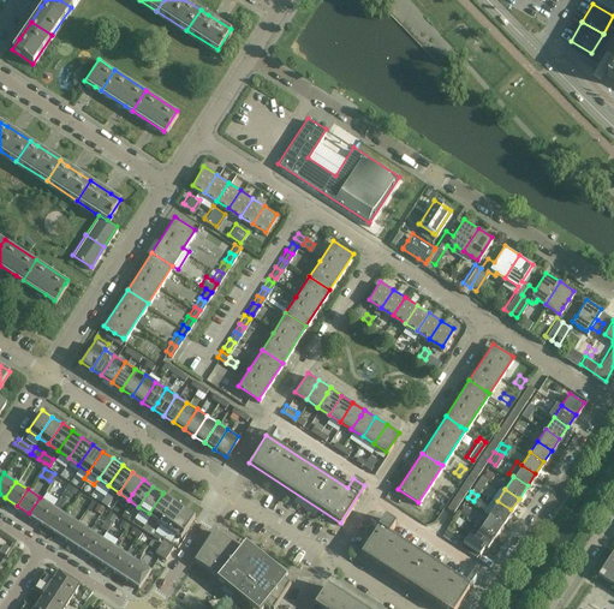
[(103,493),(100,499),(106,502),(107,503),(111,497),(103,493)]
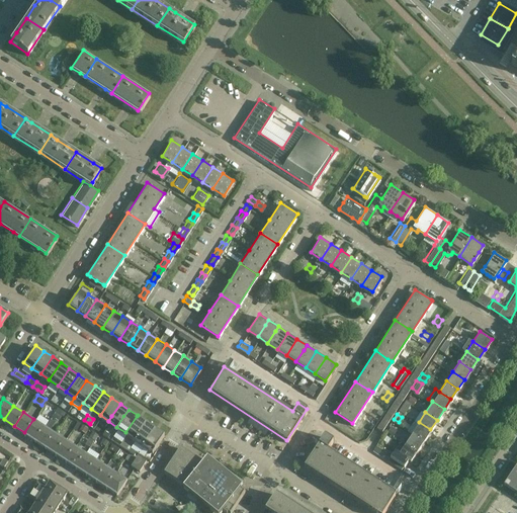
[(138,415),(137,416),(125,432),(134,438),(146,421),(138,415)]
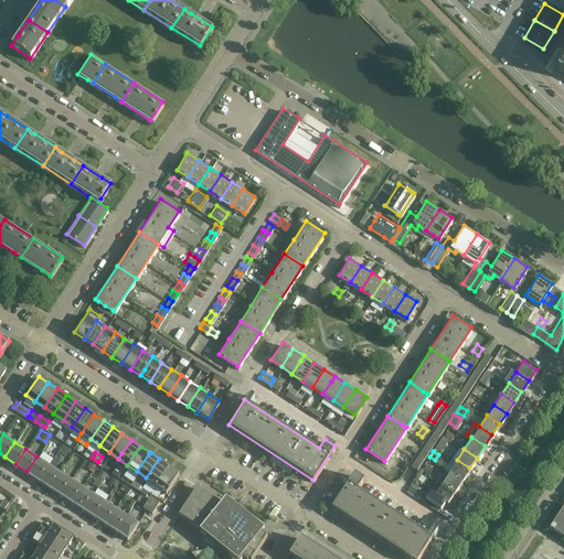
[(38,479),(48,463),(36,457),(27,471),(38,479)]
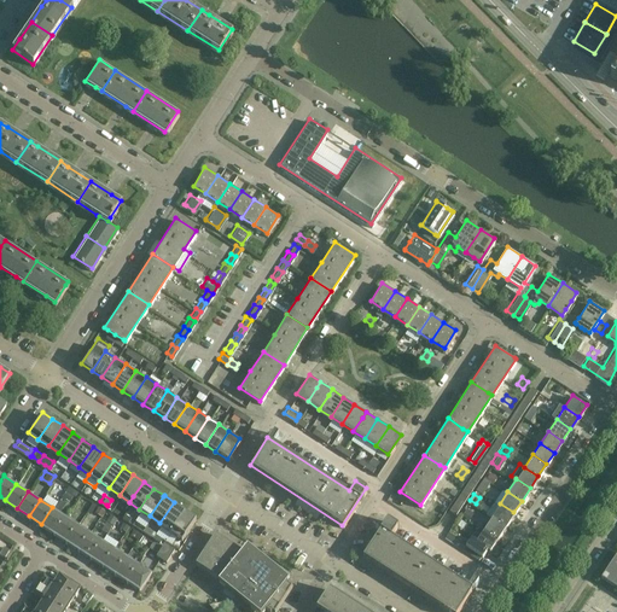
[(174,502),(159,523),(170,530),(184,510),(174,502)]
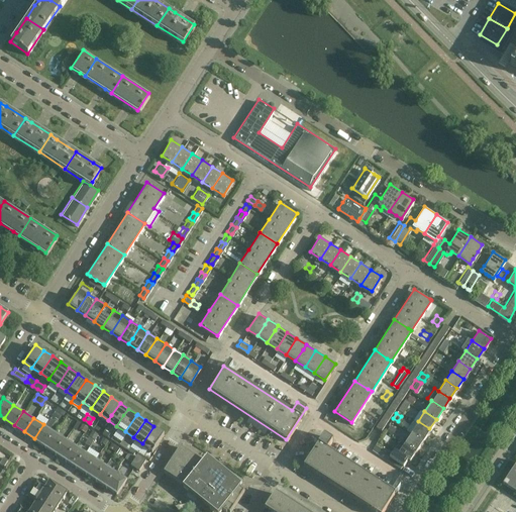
[(429,428),(418,421),(411,430),(423,438),(429,428)]
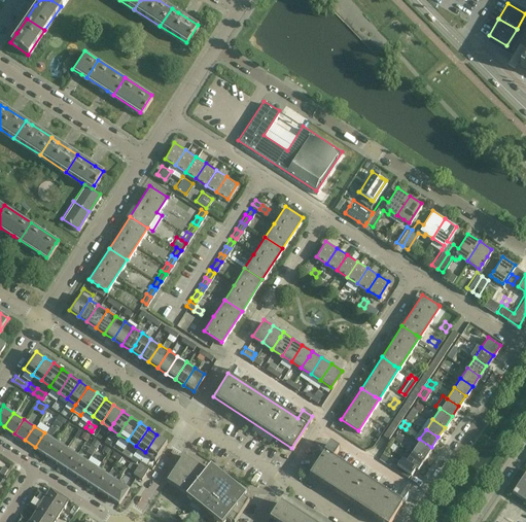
[(397,431),(392,438),(396,440),(400,433),(397,431)]
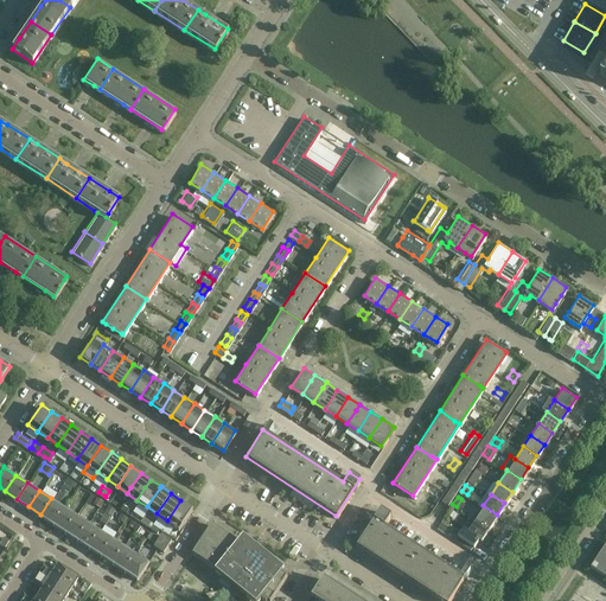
[(52,522),(63,506),(51,498),(40,515),(52,522)]
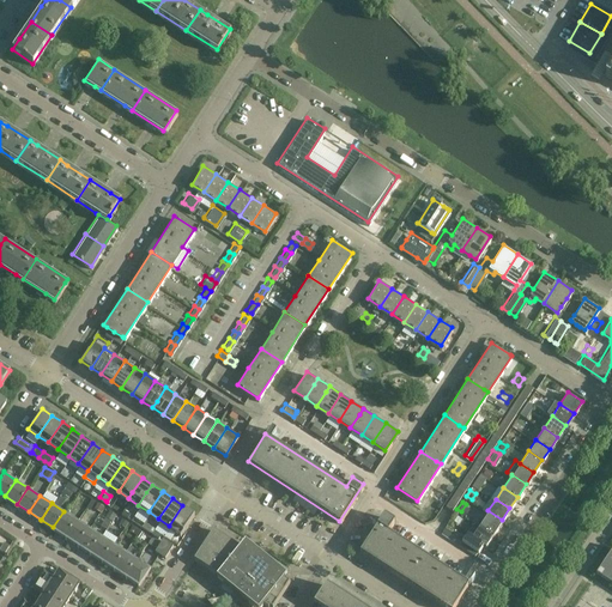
[(180,533),(193,513),(182,505),(169,526),(180,533)]
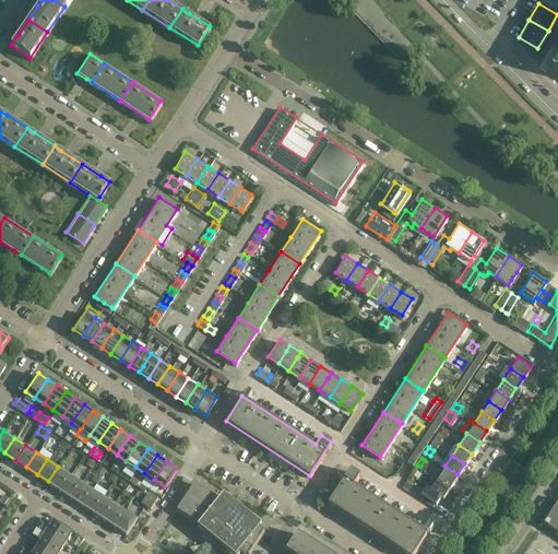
[(95,468),(101,472),(105,467),(98,462),(95,468)]
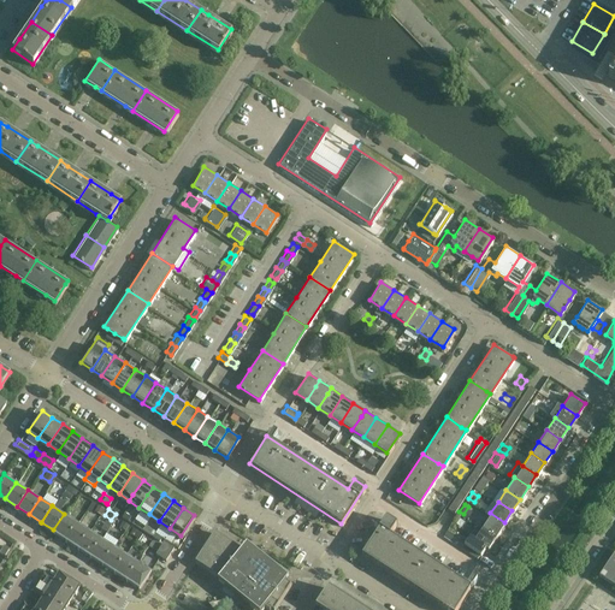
[(504,522),(490,513),(482,526),(496,534),(504,522)]
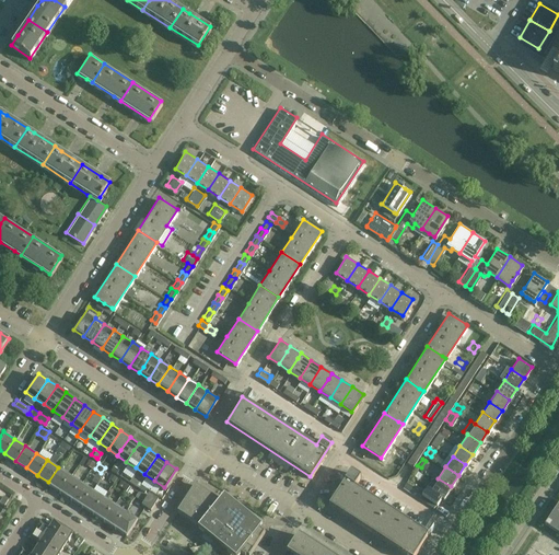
[(59,489),(69,474),(58,467),(48,482),(59,489)]
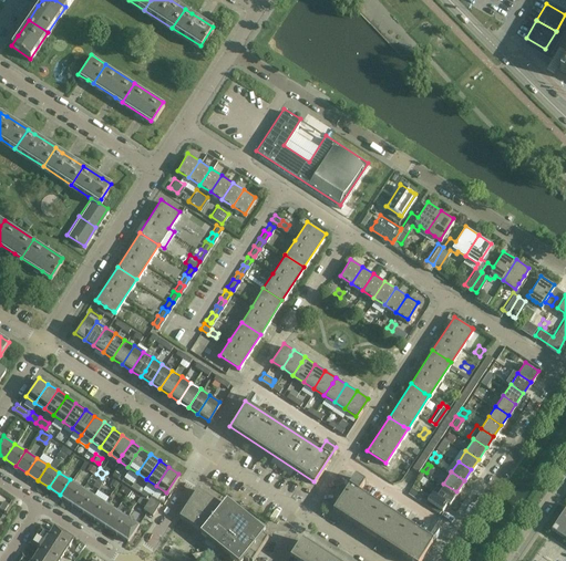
[(364,480),(354,474),(348,484),(332,508),(413,560),(418,560),(432,539),(433,539),(433,538),(358,489),(363,481),(364,480)]
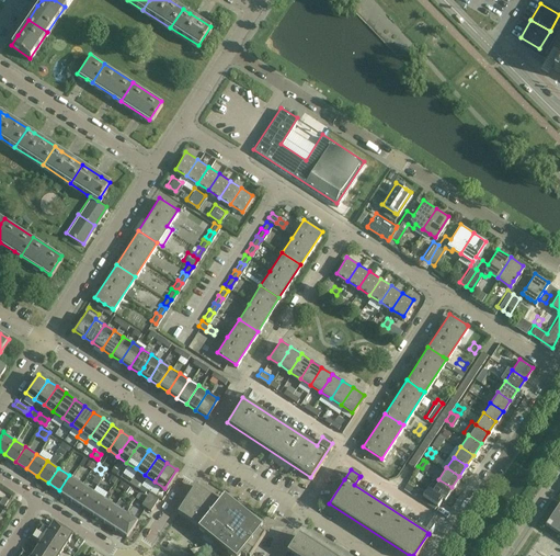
[(70,497),(80,483),(69,475),(59,490),(70,497)]
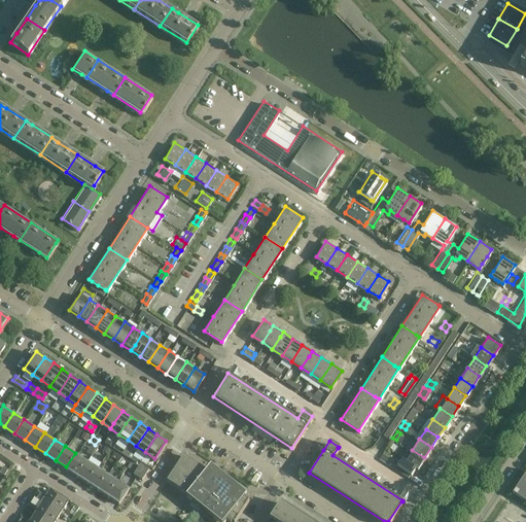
[(124,446),(120,450),(128,454),(130,450),(124,446)]
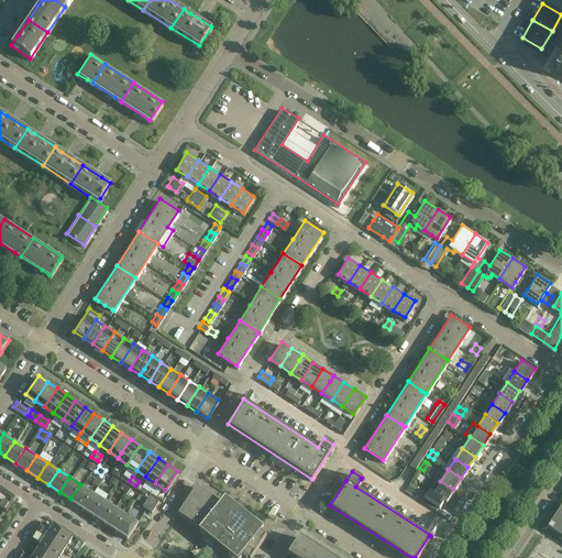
[(453,489),(440,481),(436,478),(423,495),(425,496),(439,505),(442,499),(445,501),(453,489)]
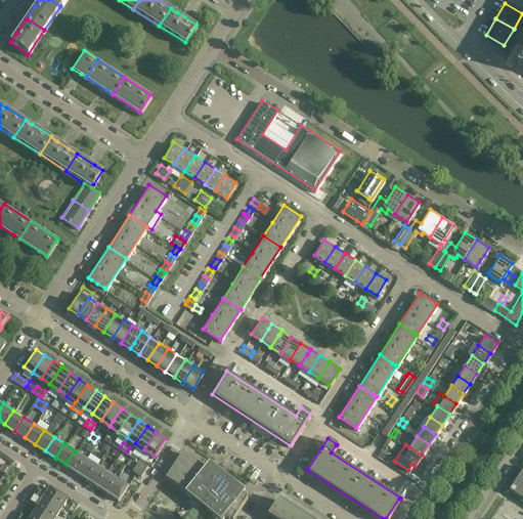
[(110,450),(116,455),(119,450),(113,446),(110,450)]
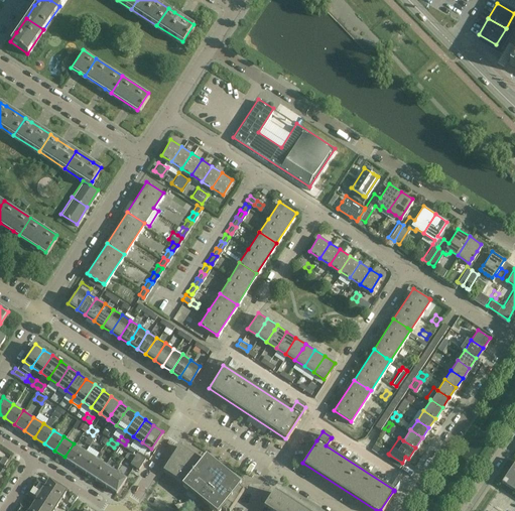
[(162,469),(221,506),(228,510),(243,487),(178,442),(162,469)]
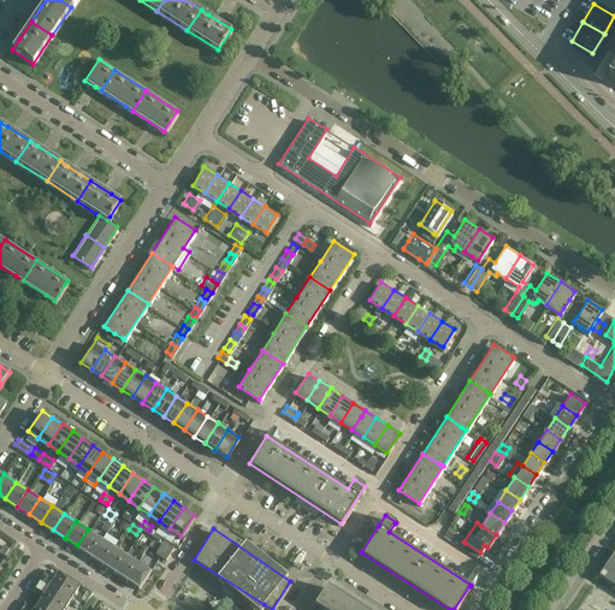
[(89,554),(100,537),(88,529),(77,545),(89,554)]
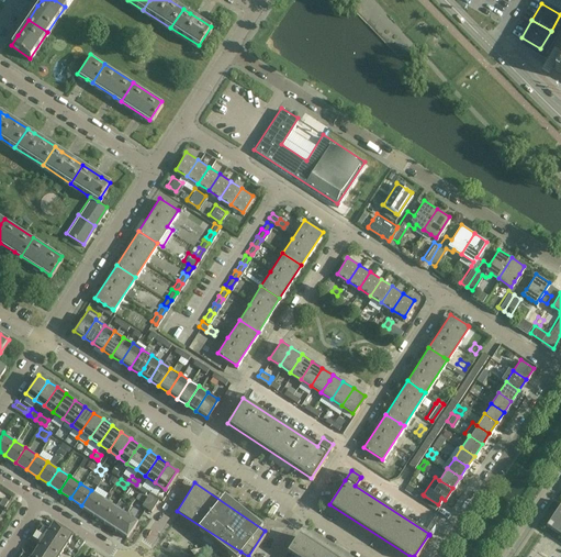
[(92,512),(102,498),(91,490),(81,505),(92,512)]
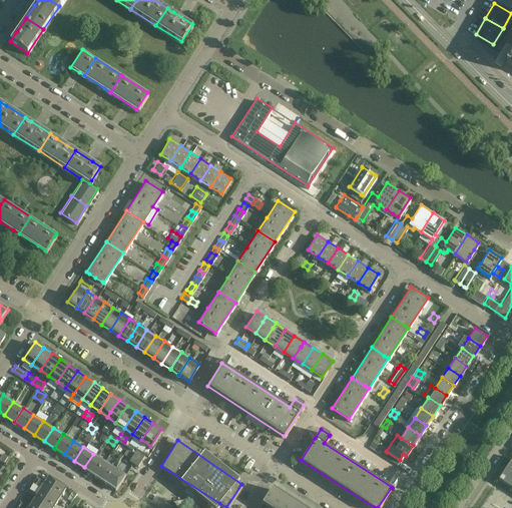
[(133,452),(125,447),(123,452),(130,457),(133,452)]
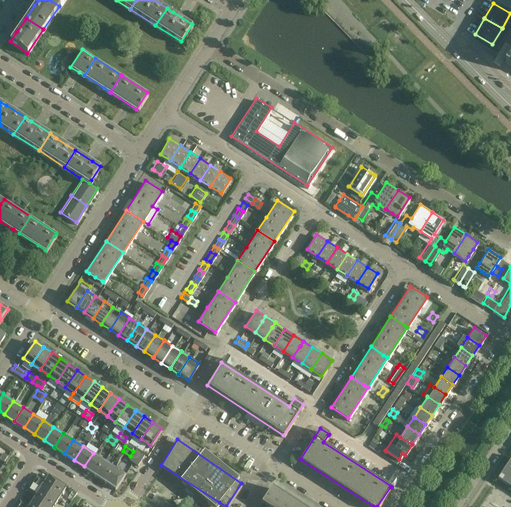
[(144,453),(135,448),(133,451),(130,456),(129,458),(137,463),(144,453)]
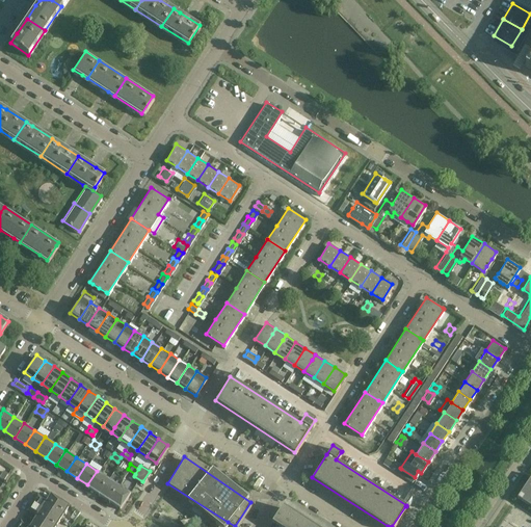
[(401,469),(399,472),(412,480),(415,477),(401,469)]
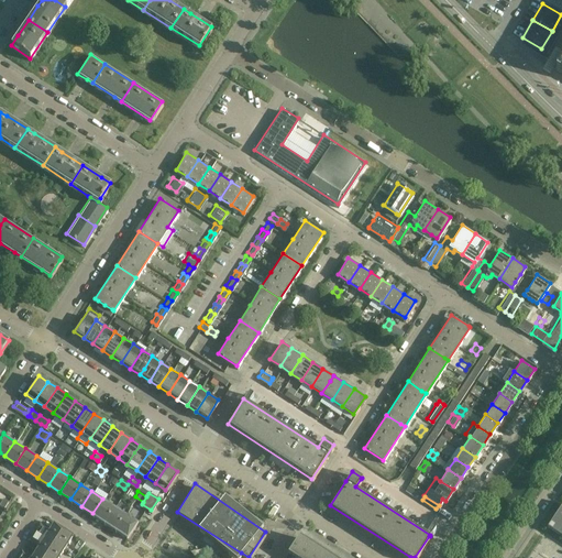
[(105,521),(113,505),(102,499),(92,513),(105,521)]
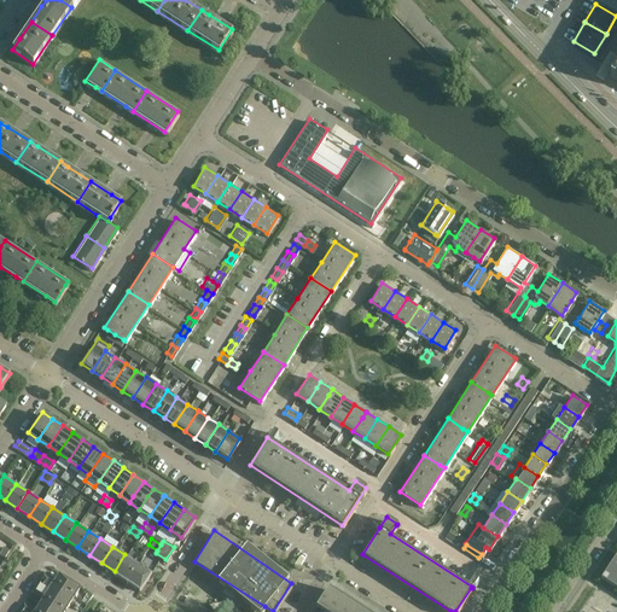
[(616,611),(616,549),(600,576),(616,587),(616,611)]
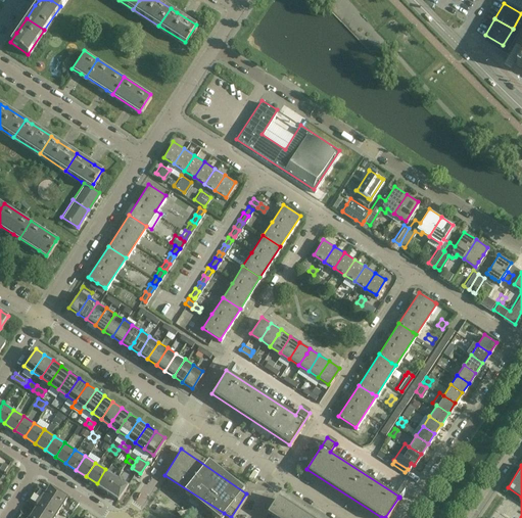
[(107,489),(115,476),(105,469),(97,483),(107,489)]
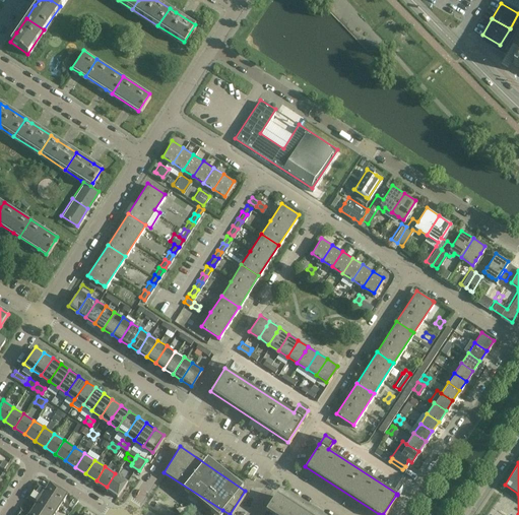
[(115,473),(107,487),(116,494),(117,495),(126,479),(125,479),(115,473)]
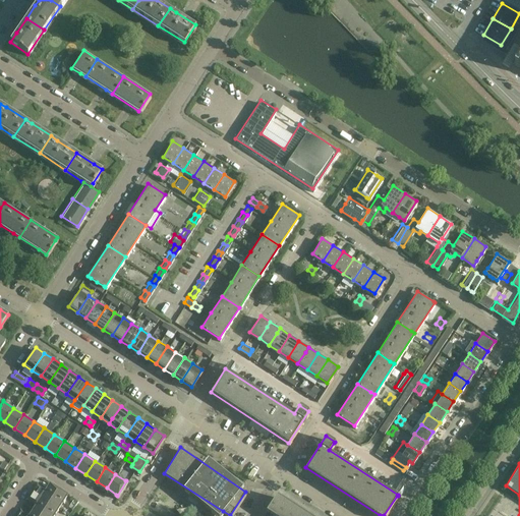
[(33,508),(45,515),(51,515),(66,494),(67,493),(49,481),(48,482),(49,482),(45,489),(39,485),(41,483),(36,480),(32,486),(34,488),(32,492),(30,490),(25,497),(30,500),(32,498),(37,501),(33,508)]
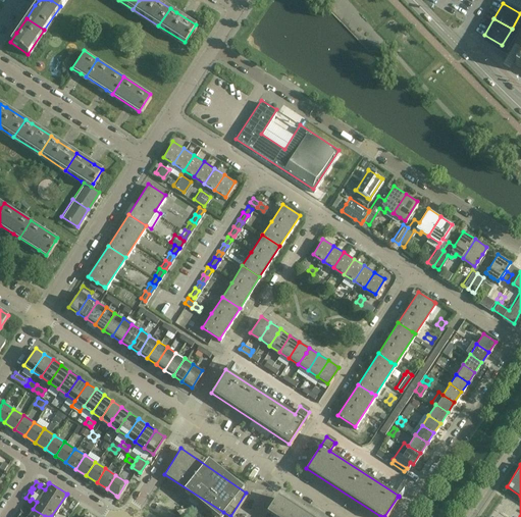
[(311,516),(276,495),(266,511),(262,516),(311,516)]
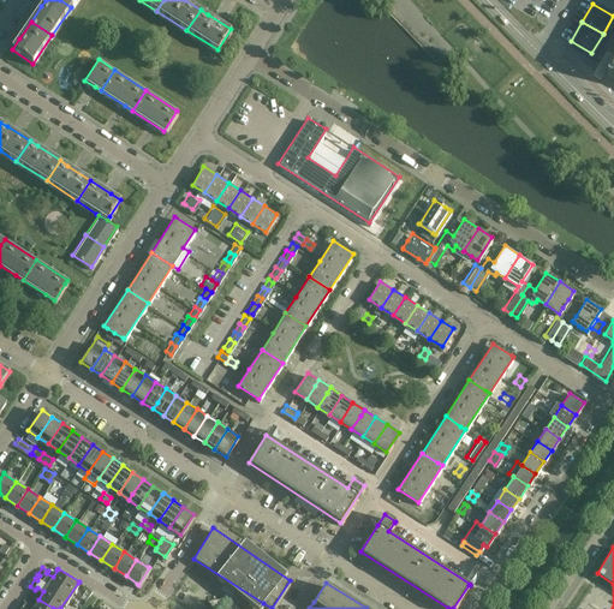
[(53,608),(39,599),(34,607),(27,603),(29,601),(23,597),(18,604),(21,607),(18,608),(16,608),(15,608),(53,608)]
